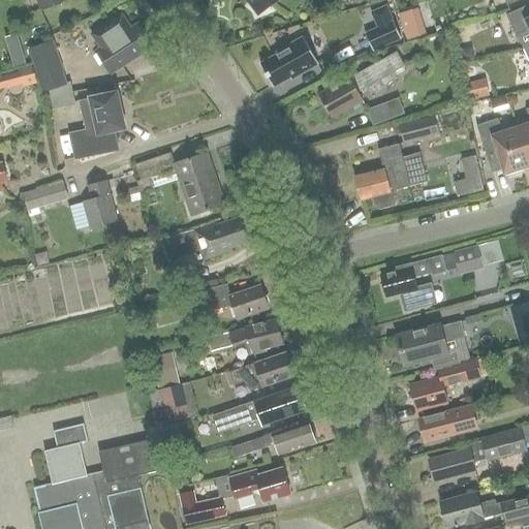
[(64,0),(37,0),(41,10),(65,1),(64,0)]
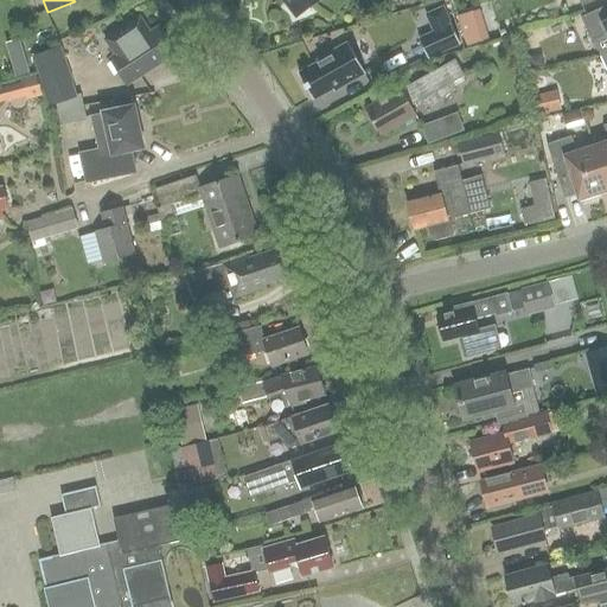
[(285,0),(298,17),(319,0),(285,0)]
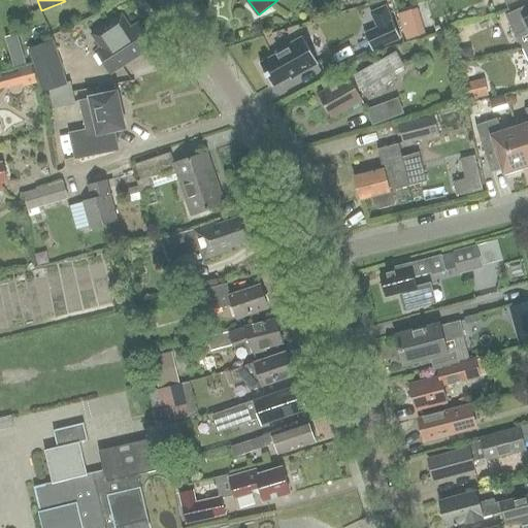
[(527,4),(506,15),(516,36),(517,35),(523,48),(527,45),(527,4)]
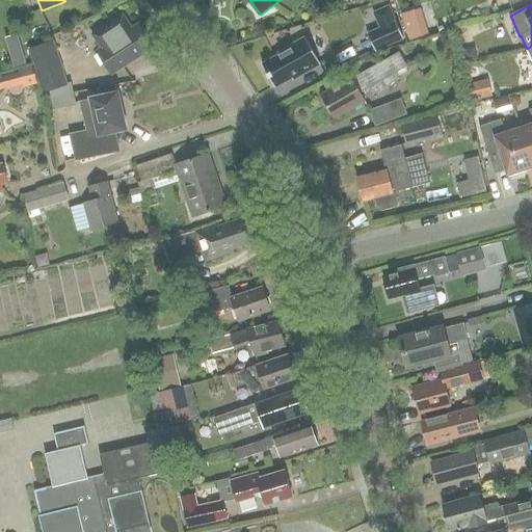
[(381,28),(368,34),(375,51),(403,38),(396,22),(389,7),(374,14),(381,28)]
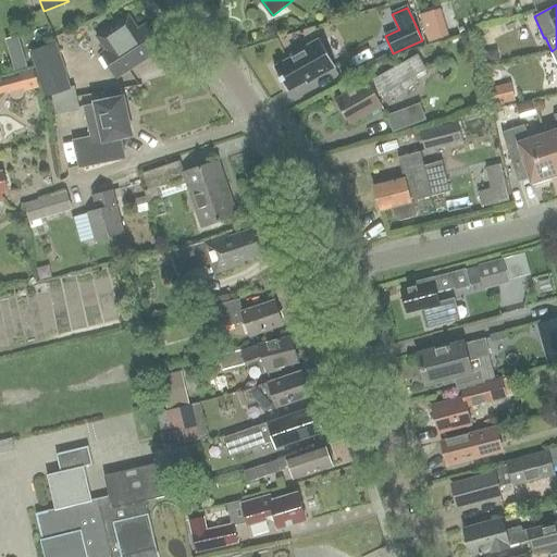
[(448,37),(440,11),(423,15),(431,42),(448,37)]
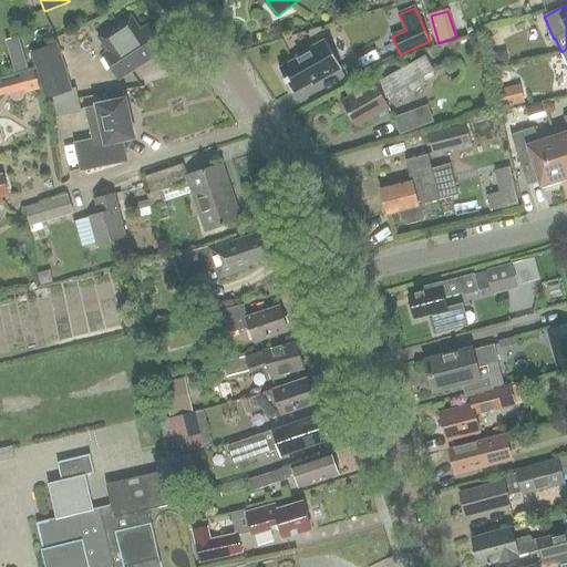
[(107,51),(119,73),(131,68),(132,71),(166,49),(150,24),(141,30),(131,16),(99,38),(107,51)]
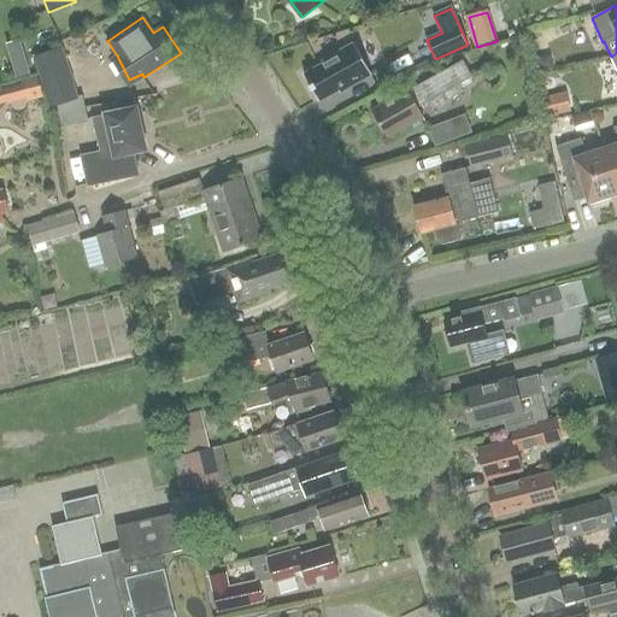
[(354,43),(322,62),(323,64),(305,75),(319,101),(339,90),(340,93),(372,75),(354,43)]
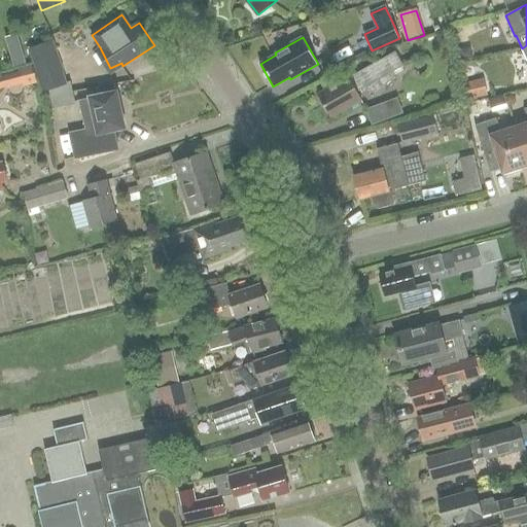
[(68,78),(54,39),(31,47),(44,86),(68,78)]
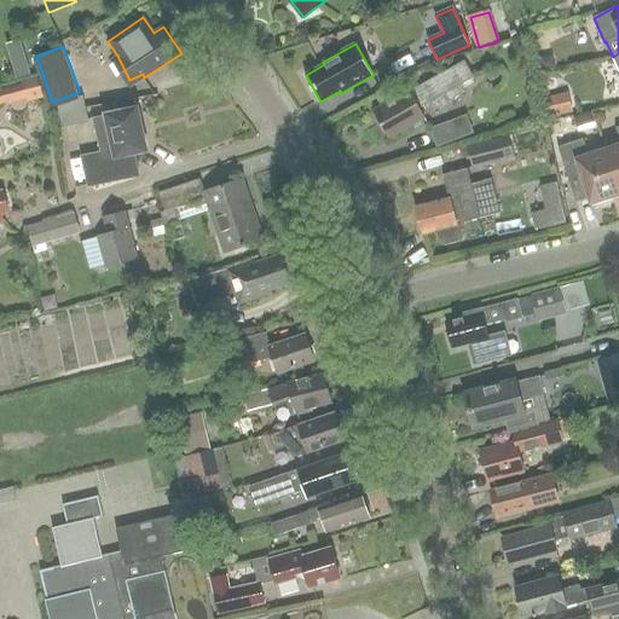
[(464,61),(427,82),(410,92),(409,90),(374,110),(389,139),(426,119),(420,109),(429,103),(441,111),(464,91),(462,85),(474,77),(464,61)]
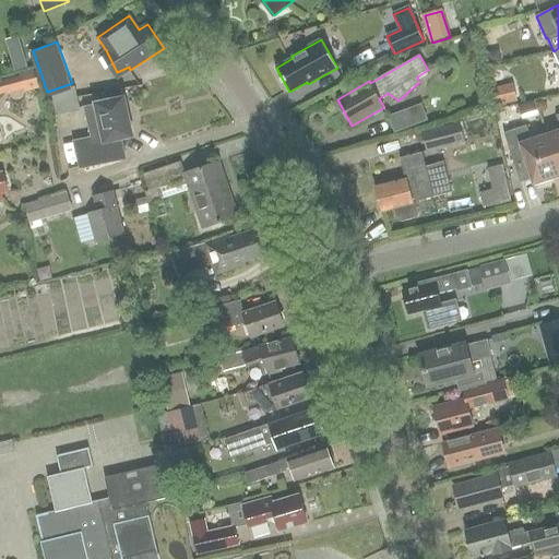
[(39,88),(35,72),(21,75),(25,93),(39,88)]
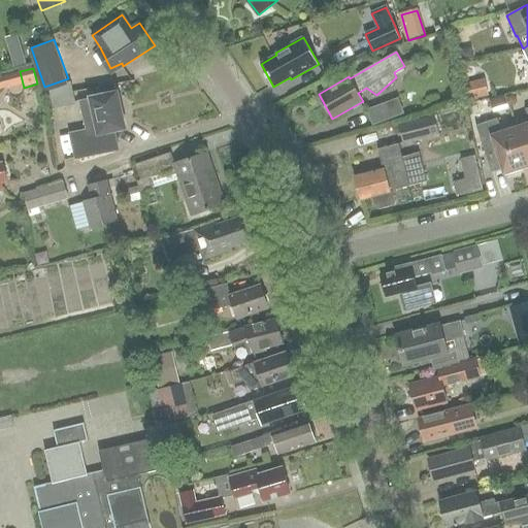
[(487,96),(483,79),(465,84),(469,100),(487,96)]
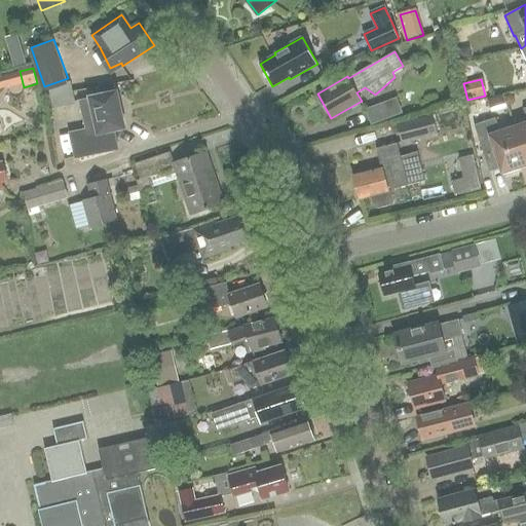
[(75,107),(72,92),(49,98),(52,112),(75,107)]
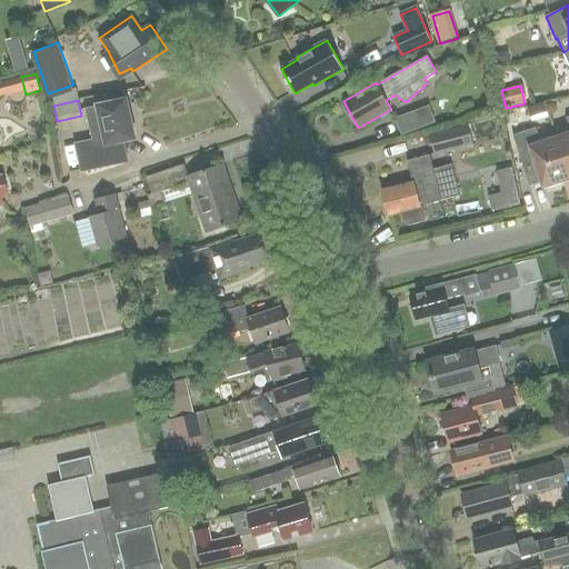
[(95,148),(78,151),(83,173),(125,166),(119,142),(135,138),(126,100),(86,110),(95,148)]
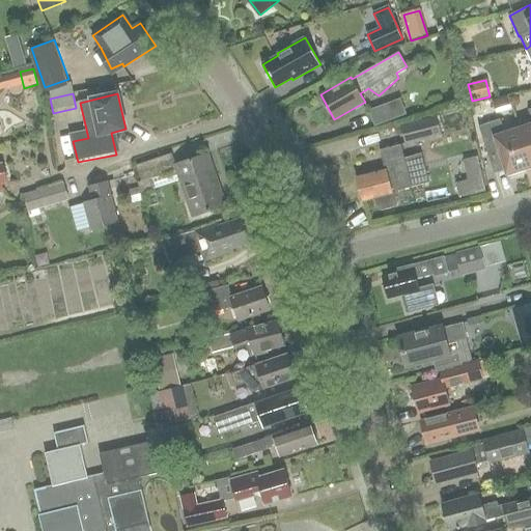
[(508,95),(492,101),(496,114),(512,109),(508,95)]
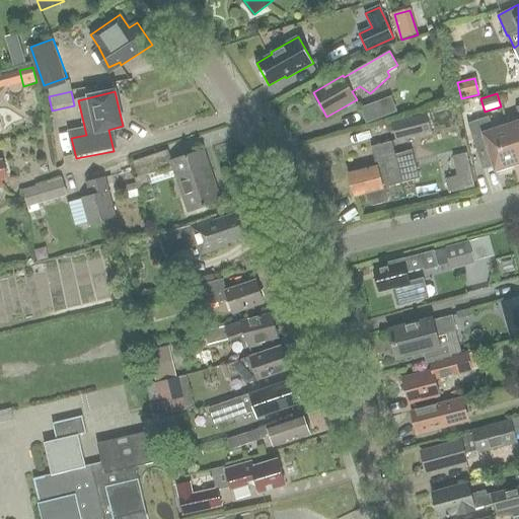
[(392,114),(386,100),(362,109),(367,124),(392,114)]
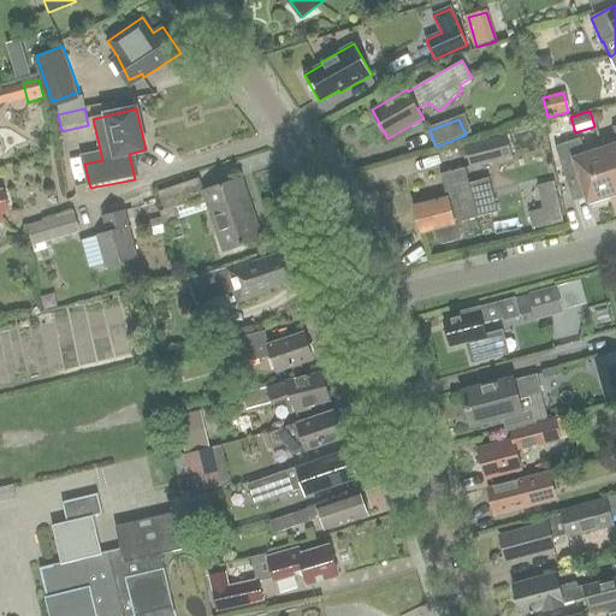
[(615,126),(614,128),(615,135),(615,144),(603,149),(615,190),(615,126)]
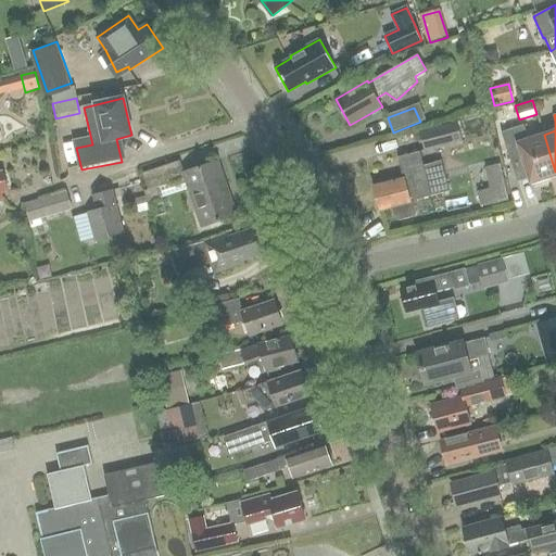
[(555,172),(544,135),(530,140),(525,125),(502,133),(512,163),(523,160),(532,186),(551,179),(550,175),(555,174),(555,172)]
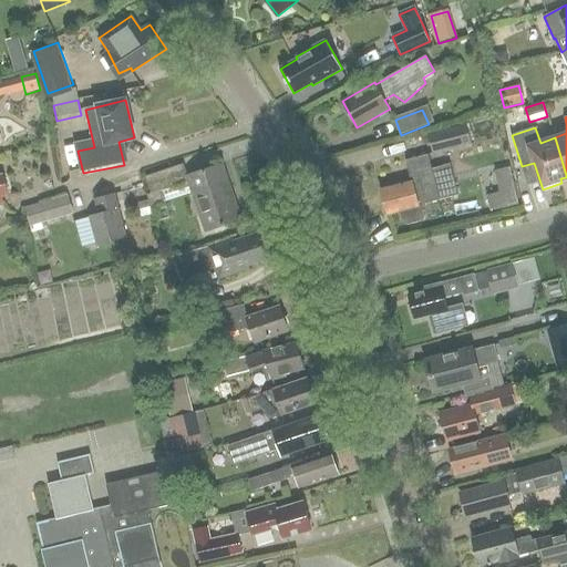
[(471,148),(466,130),(429,138),(433,157),(471,148)]
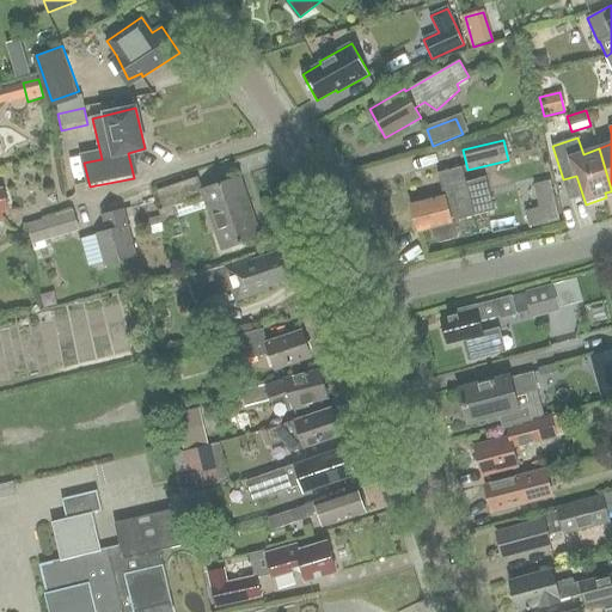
[(445,197),(411,207),(418,231),(433,227),(435,239),(440,242),(454,238),(457,233),(454,221),(476,215),(466,183),(463,167),(439,173),(445,197)]
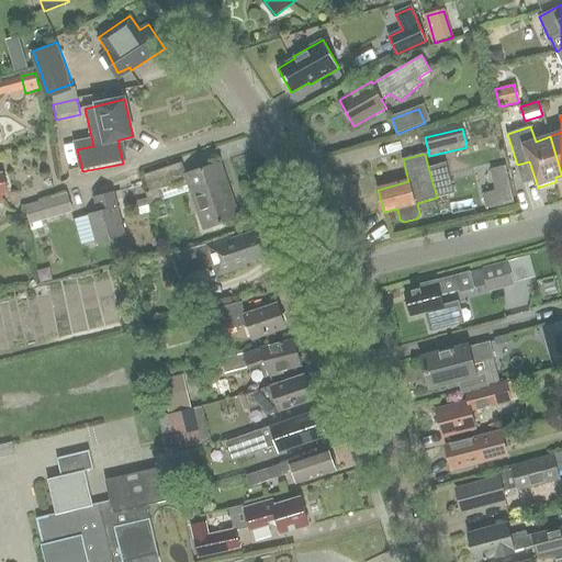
[(238,217),(220,164),(187,175),(205,228),(238,217)]
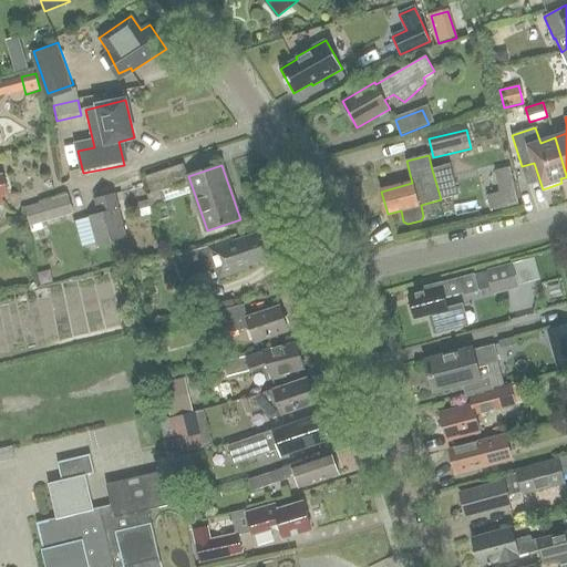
[(152,193),(183,182),(177,166),(146,177),(152,193)]
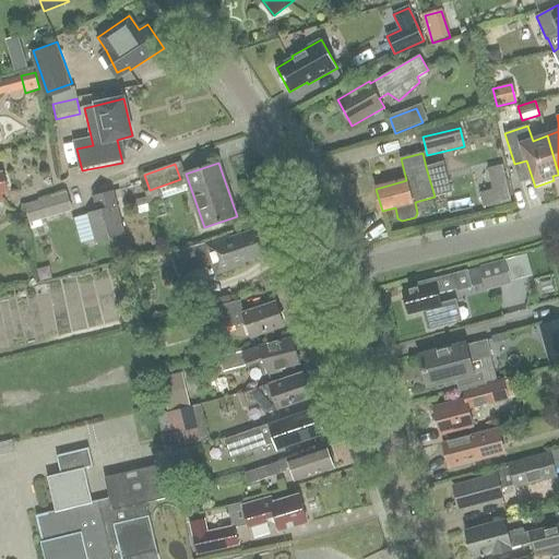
[(125,234),(113,191),(94,197),(98,211),(88,213),(96,241),(125,234)]
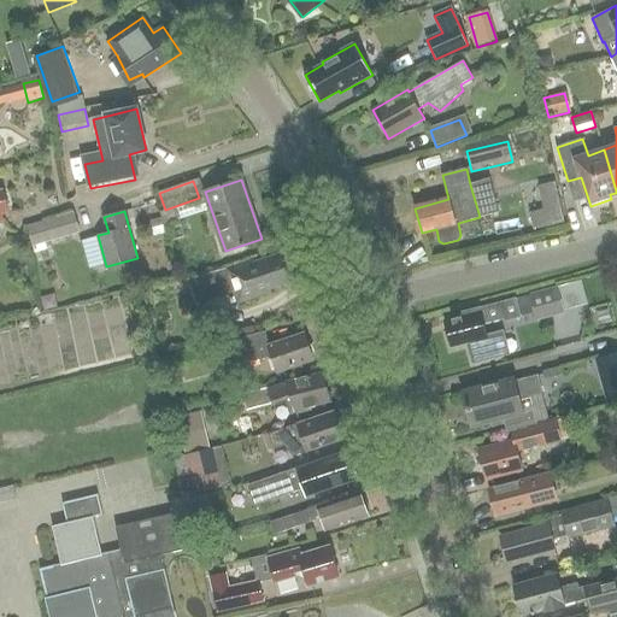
[(34,246),(66,235),(62,217),(28,227),(34,246)]
